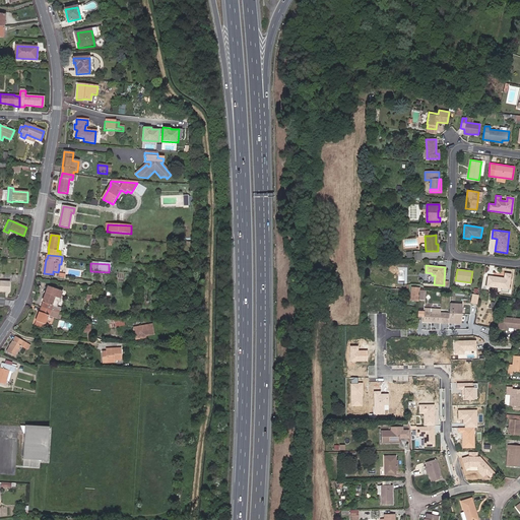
[(505,273),(504,278),(489,276),(486,285),(508,288),(510,274),(505,273)]
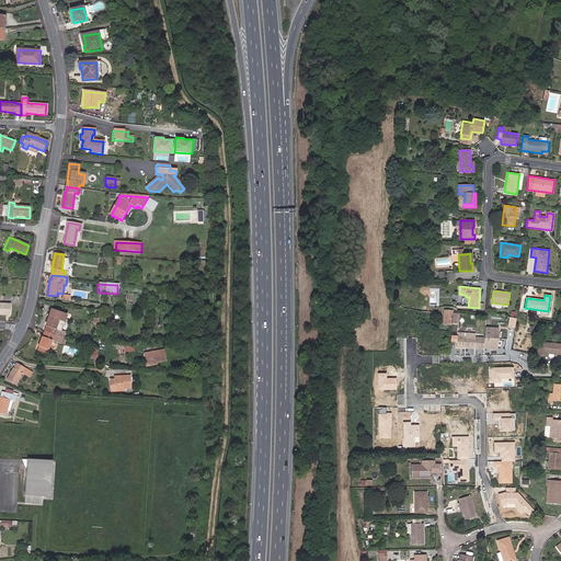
[(0,313),(10,315),(10,304),(0,302),(0,313)]
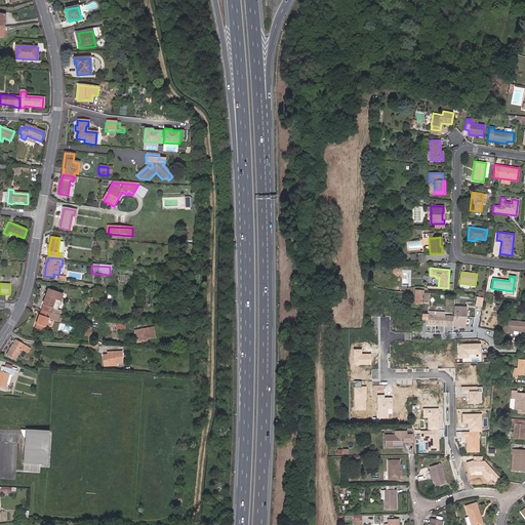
[(41,305),(40,309),(48,312),(50,313),(51,313),(57,315),(58,311),(49,308),(52,298),(57,300),(61,293),(46,288),(41,305)]
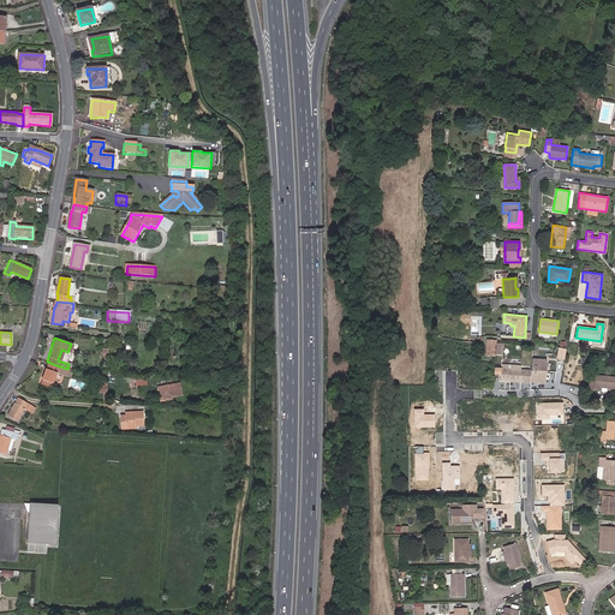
[(495,357),(496,341),(487,340),(484,356),(495,357)]
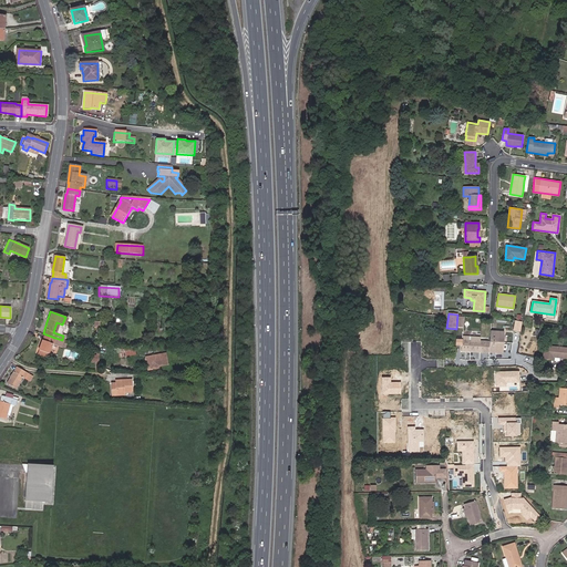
[(519,331),(522,322),(514,320),(513,330),(519,331)]
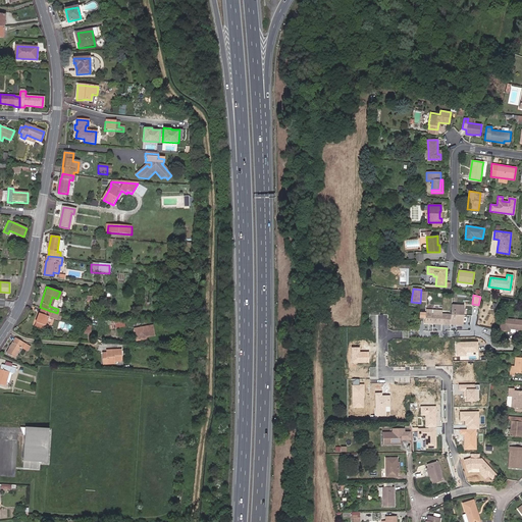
[(425,322),(462,324),(464,306),(452,305),(451,314),(425,313),(425,322)]
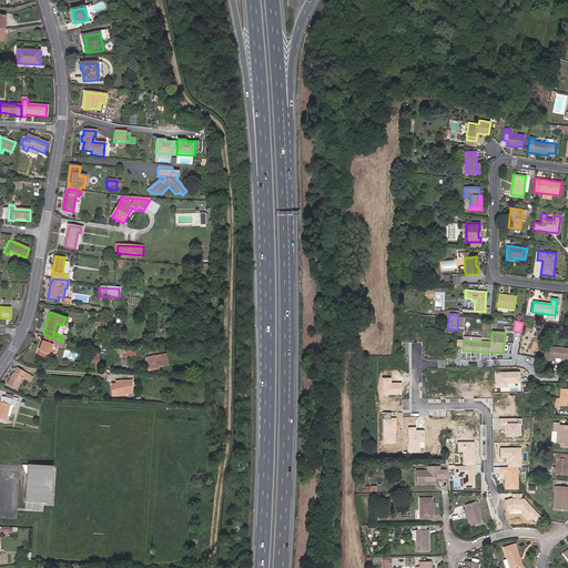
[(52,337),(43,334),(41,340),(40,340),(37,351),(46,354),(49,345),(52,345),(61,348),(63,343),(54,340),(56,338),(54,338),(52,337)]
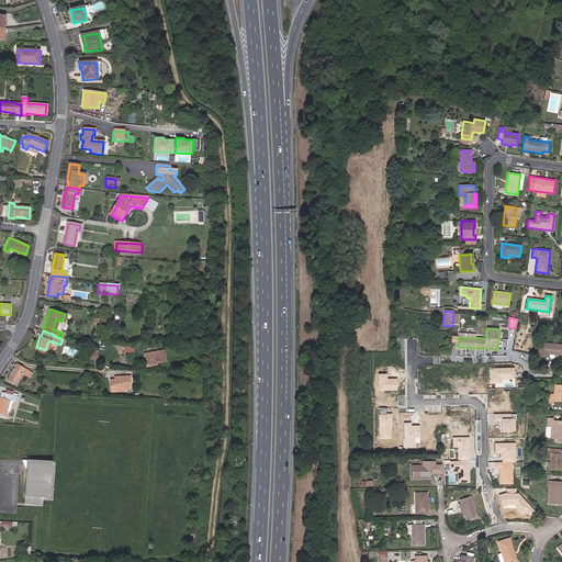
[(117,346),(120,353),(134,350),(132,343),(117,346)]
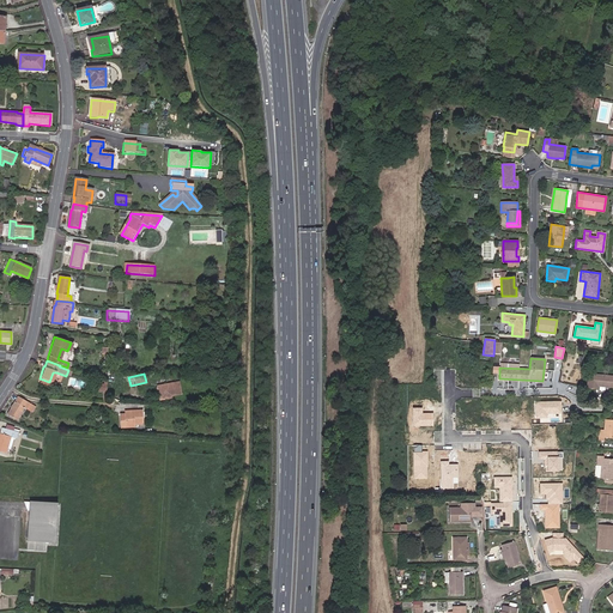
[(594,388),(594,386),(598,386),(612,388),(612,386),(612,376),(588,375),(587,387),(594,388)]
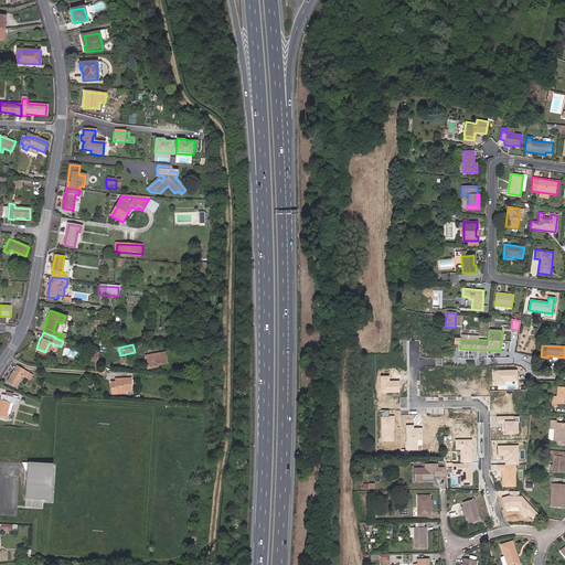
[(157,364),(158,364),(168,362),(166,352),(146,355),(148,369),(157,366),(157,364)]
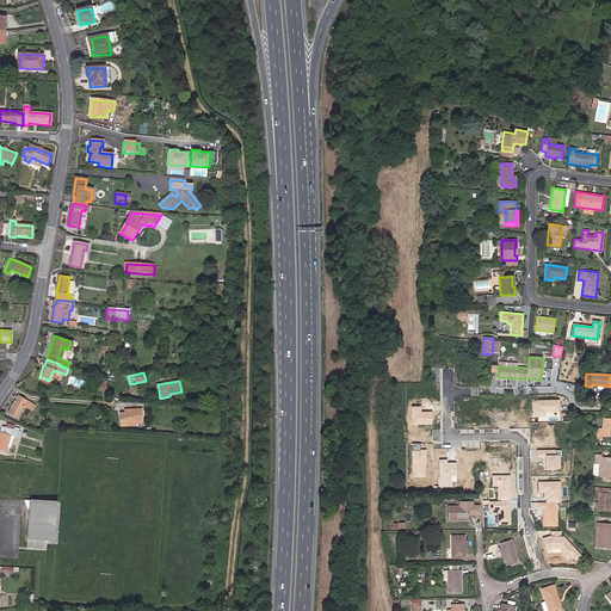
[(16,401),(7,414),(16,419),(25,406),(29,408),(31,403),(20,396),(17,401),(16,401)]
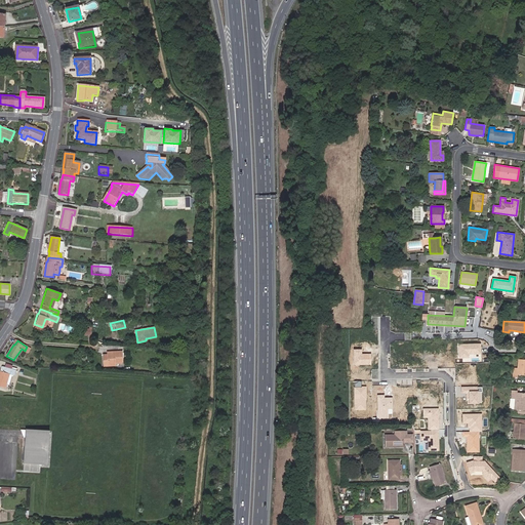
[(480,354),(480,345),(458,345),(459,358),(468,358),(468,354),(480,354)]
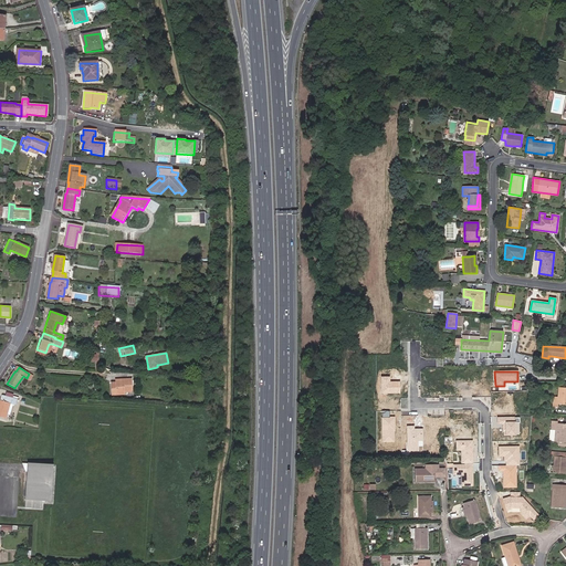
[(395,392),(399,392),(399,387),(399,381),(389,381),(389,376),(380,376),(381,394),(395,392)]
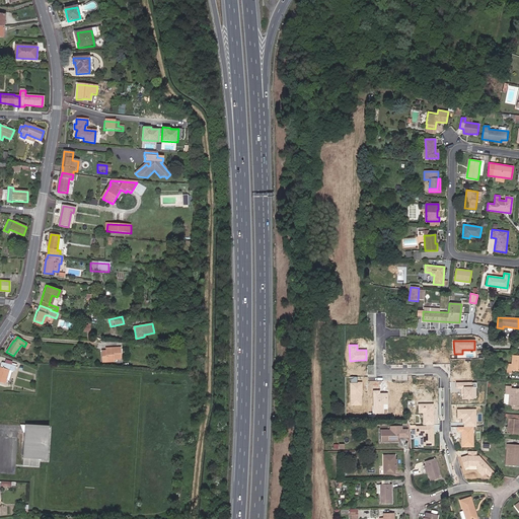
[(107,359),(114,359),(121,359),(121,348),(106,348),(106,352),(102,352),(102,362),(106,362),(107,359)]
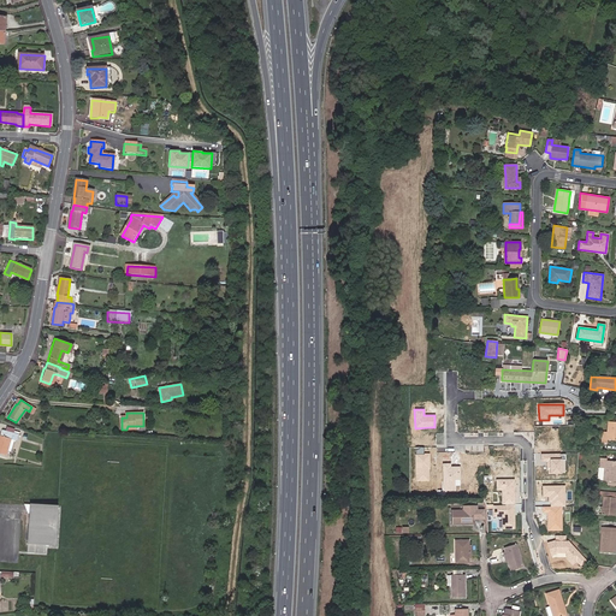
[(608,432),(603,431),(602,436),(606,436),(606,439),(615,439),(615,422),(608,422),(608,432)]
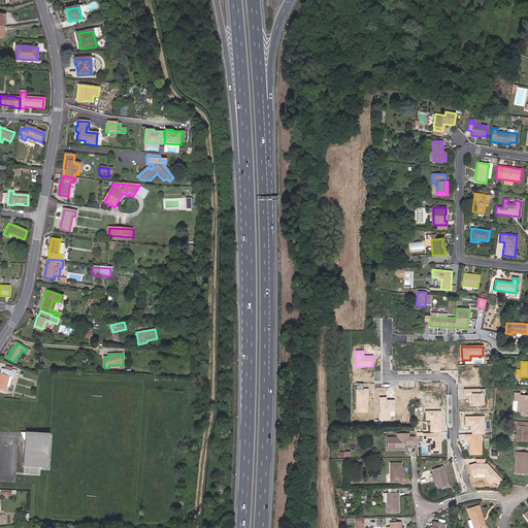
[(7,375),(11,376),(13,377),(14,377),(17,371),(11,370),(10,371),(1,369),(0,371),(0,388),(4,389),(4,387),(7,375)]
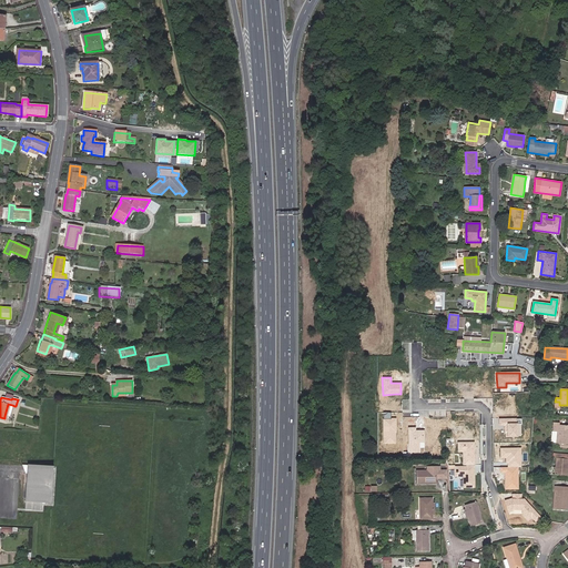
[(383,444),(395,444),(395,435),(393,435),(393,433),(396,433),(396,418),(391,418),(391,412),(383,412),(383,444)]
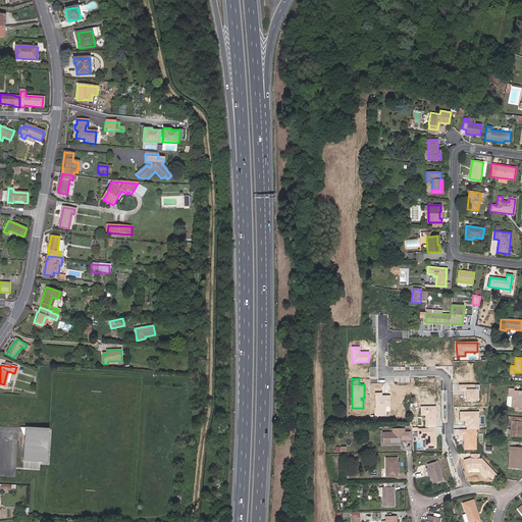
[(474,385),(459,385),(459,390),(463,390),(463,393),(463,398),(464,398),(464,402),(475,402),(474,385)]
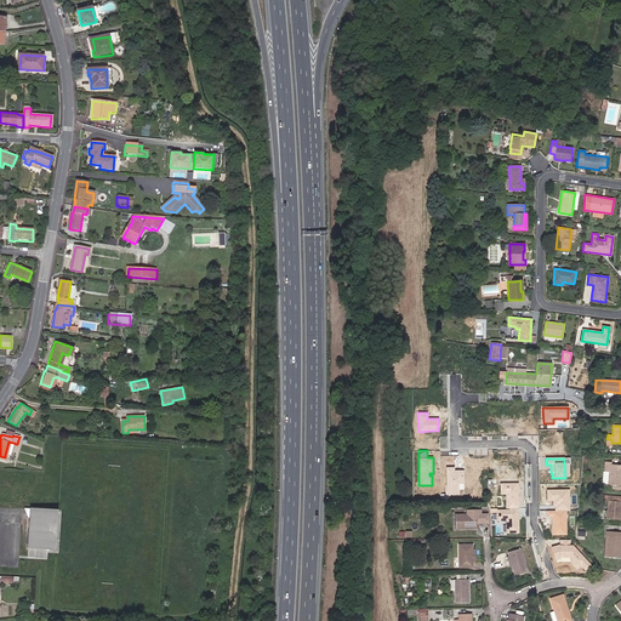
[(608,485),(620,485),(620,483),(620,465),(611,465),(611,462),(605,462),(604,472),(609,472),(608,484),(608,485)]
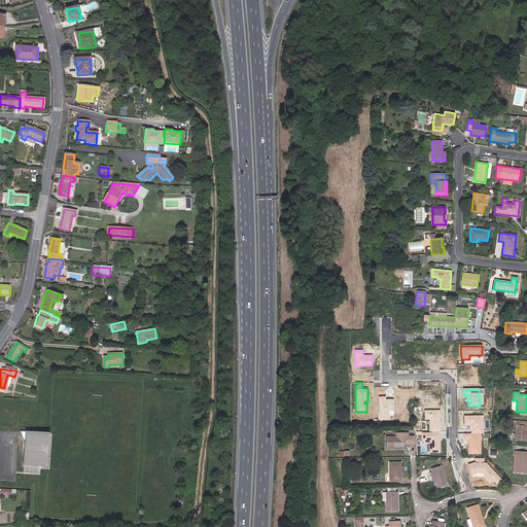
[(393,411),(393,399),(385,399),(385,397),(379,397),(379,420),(388,419),(388,411),(393,411)]
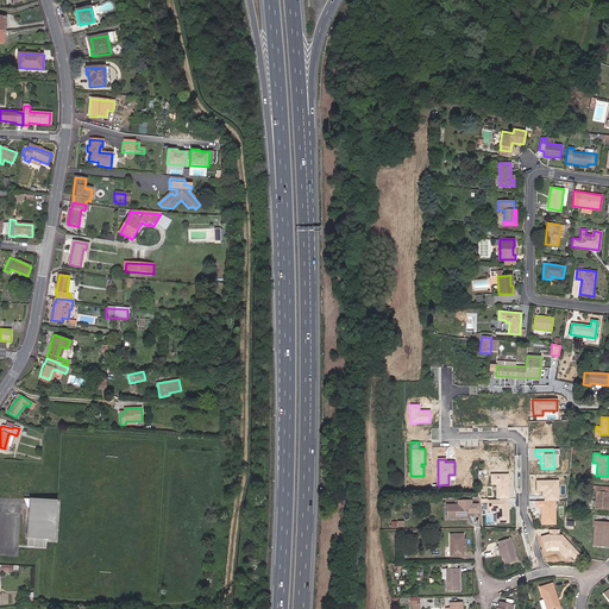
[(496,498),(509,498),(508,475),(490,475),(490,484),(495,484),(496,498)]
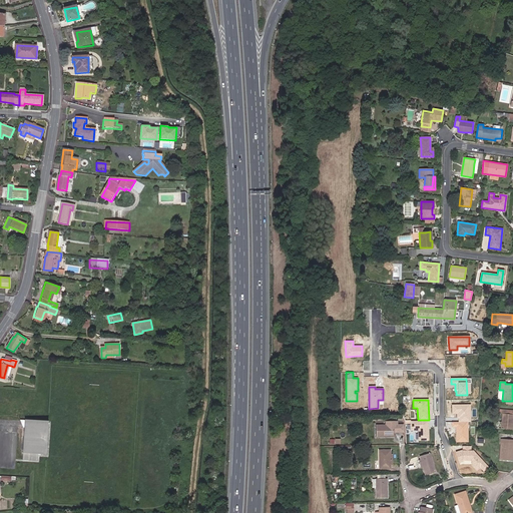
[(470,405),(452,405),(452,414),(457,414),(457,418),(459,418),(459,422),(452,422),(452,427),(457,427),(457,440),(468,440),(468,422),(470,422),(470,405)]
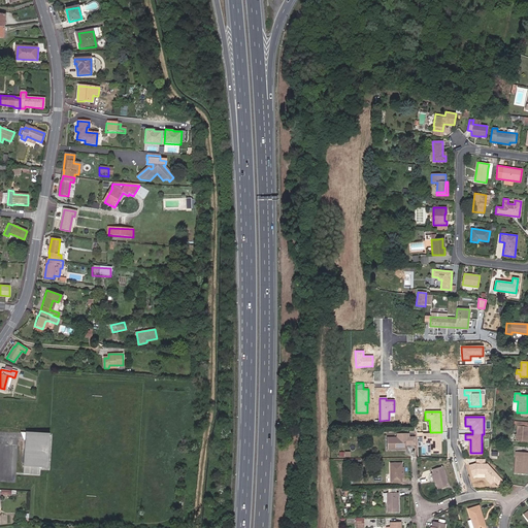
[(516,441),(527,442),(527,424),(527,422),(514,422),(513,425),(517,426),(516,441)]
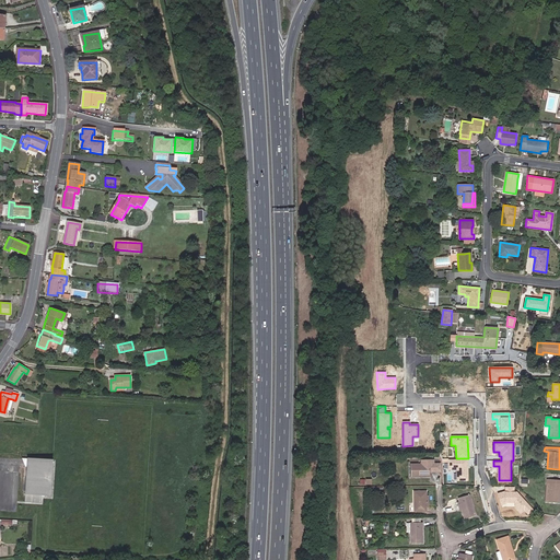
[(55,459),(30,458),(28,466),(27,502),(39,502),(41,494),(54,496),(55,459)]
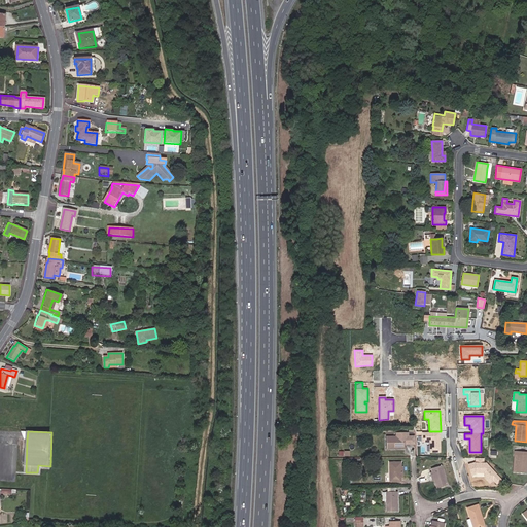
[(431,433),(421,434),(421,442),(429,442),(430,453),(441,452),(441,431),(431,431),(431,433)]
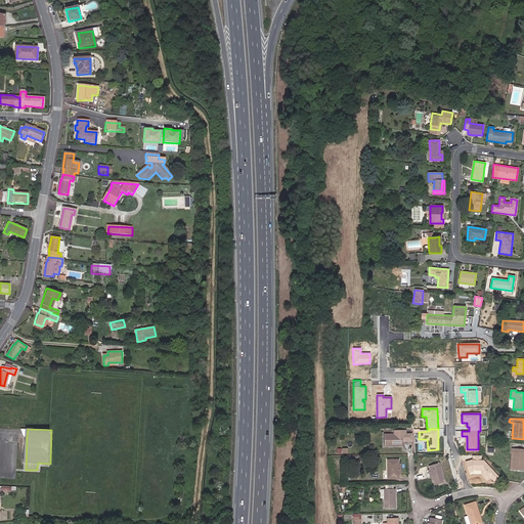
[(412,440),(411,433),(405,433),(405,430),(394,431),(394,434),(384,435),(384,446),(402,445),(402,441),(412,440)]
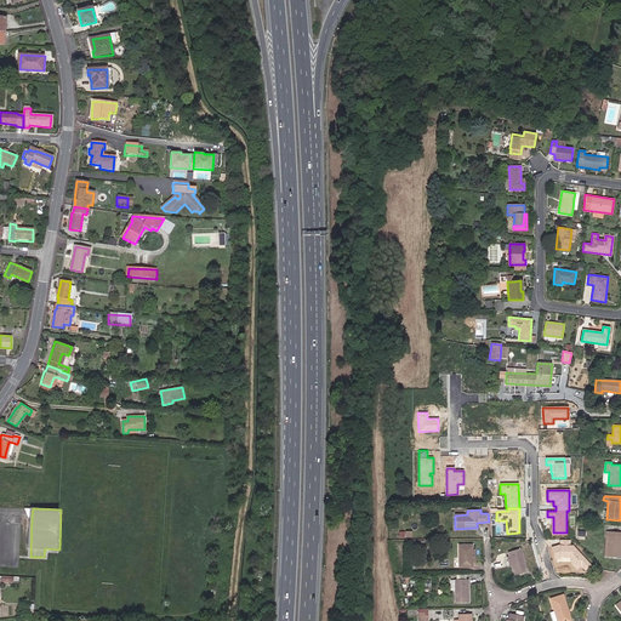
[(605,536),(609,537),(608,557),(620,557),(620,533),(605,531),(605,536)]
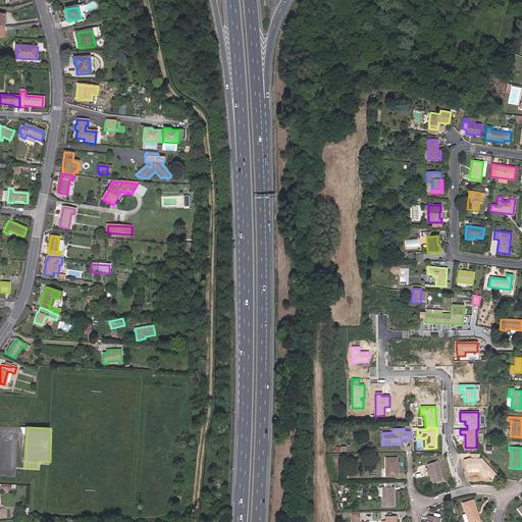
[(478,454),(471,454),(471,458),(464,460),(468,473),(470,472),(479,472),(485,477),(488,474),(491,478),(494,475),(481,460),(478,460),(478,454)]
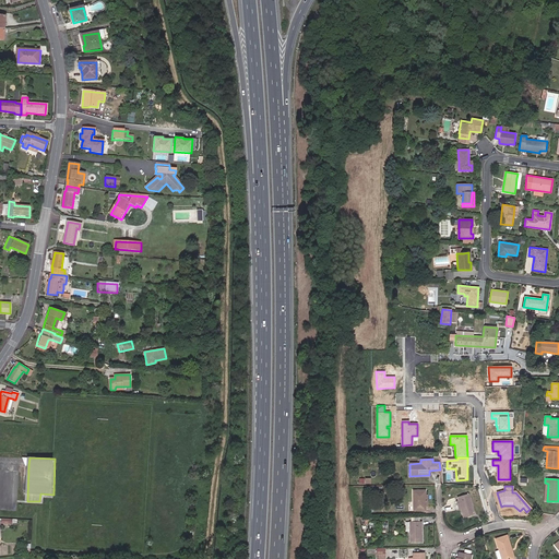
[(425,507),(425,495),(425,490),(413,490),(414,511),(425,511),(425,507)]
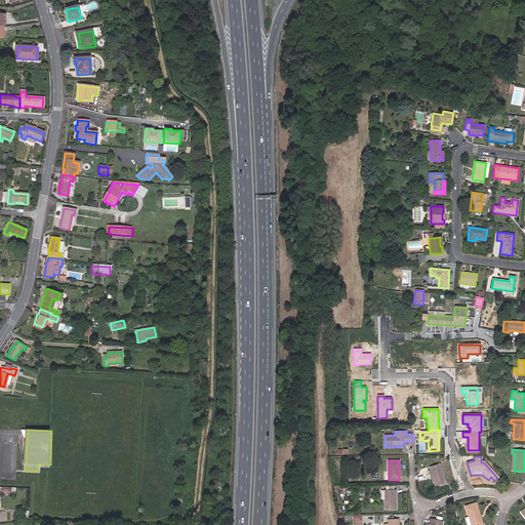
[(440,463),(430,467),(431,470),(433,479),(435,486),(446,483),(440,463)]
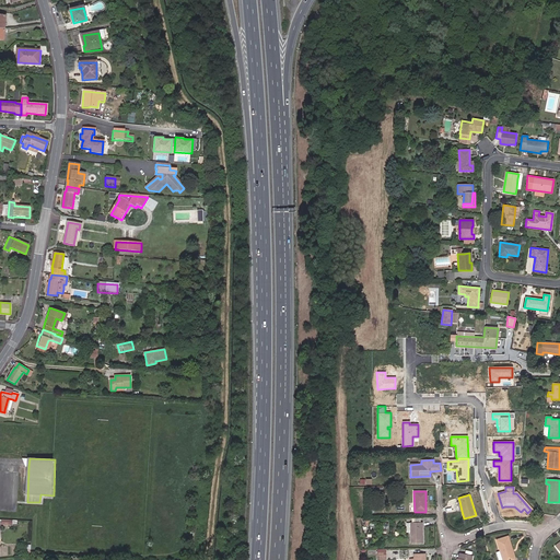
[(422,543),(422,523),(410,523),(410,532),(410,544),(422,543)]
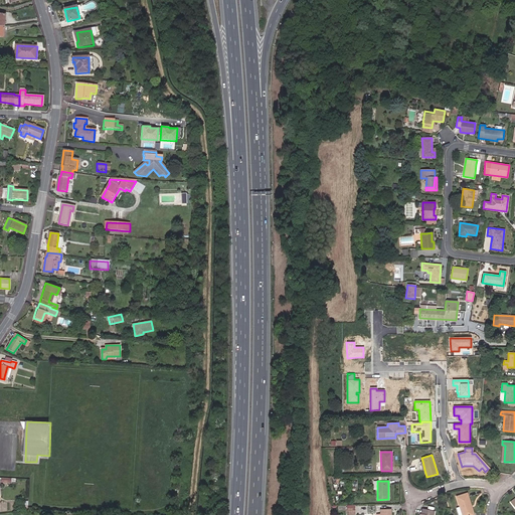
[(469,514),(472,514),(469,506),(471,505),(467,493),(456,497),(462,514),(469,514)]
